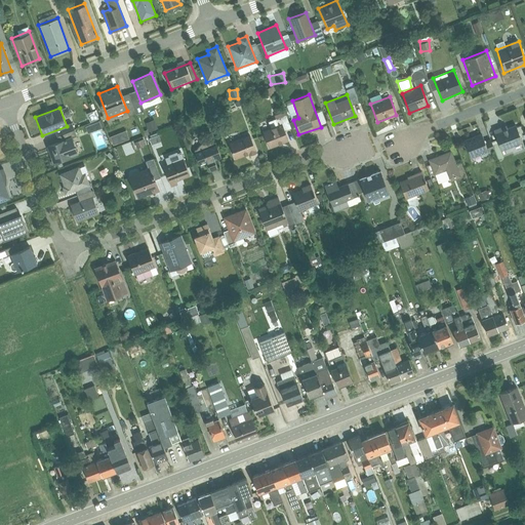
[(86,123),(95,152),(107,148),(95,115),(89,117),(91,121),(86,123)]
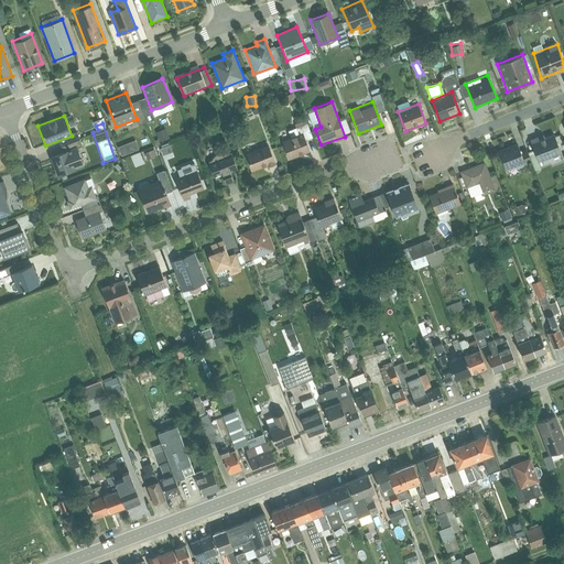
[(289,161),(310,153),(299,127),(286,131),(291,143),(283,147),(289,161)]
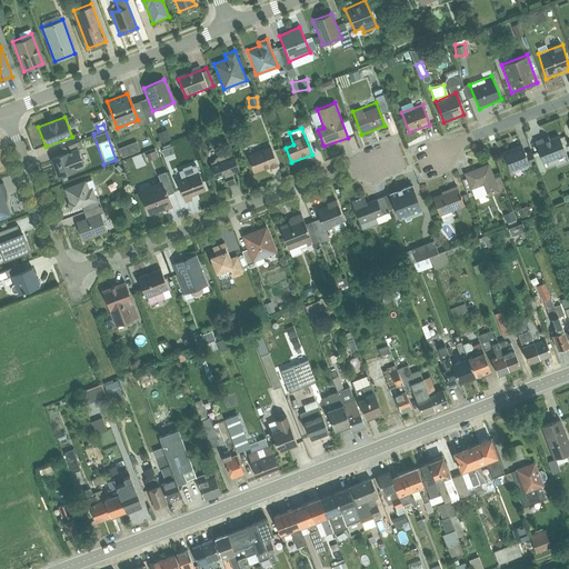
[(543,163),(566,155),(557,132),(535,141),(543,163)]
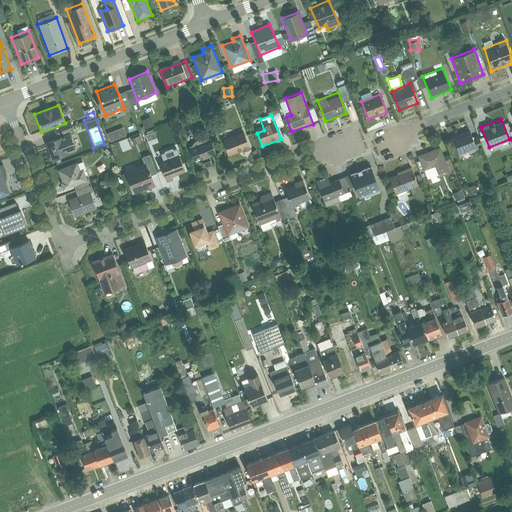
[(110,142),(125,136),(121,127),(107,132),(110,142)]
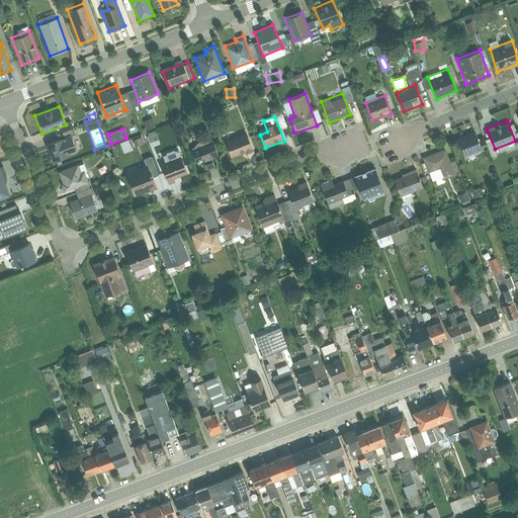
[(153,132),(146,135),(152,149),(159,145),(153,132)]
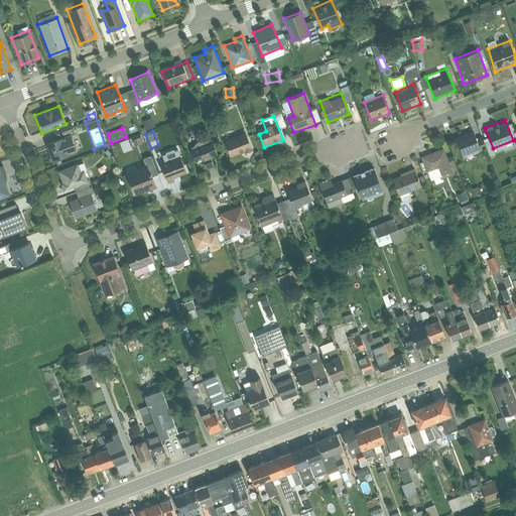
[(231,158),(251,150),(244,131),(224,139),(231,158)]
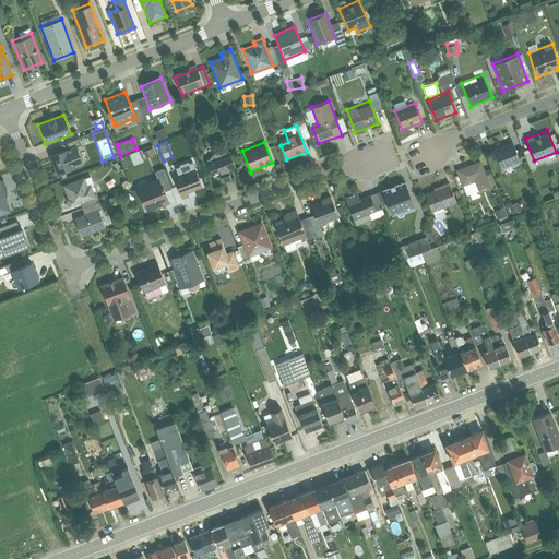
[(501,169),(520,163),(513,144),(495,152),(501,169)]
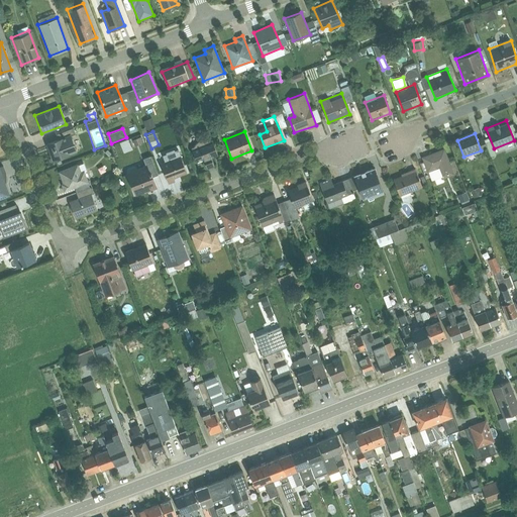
[(53,161),(76,152),(70,134),(45,143),(53,161)]
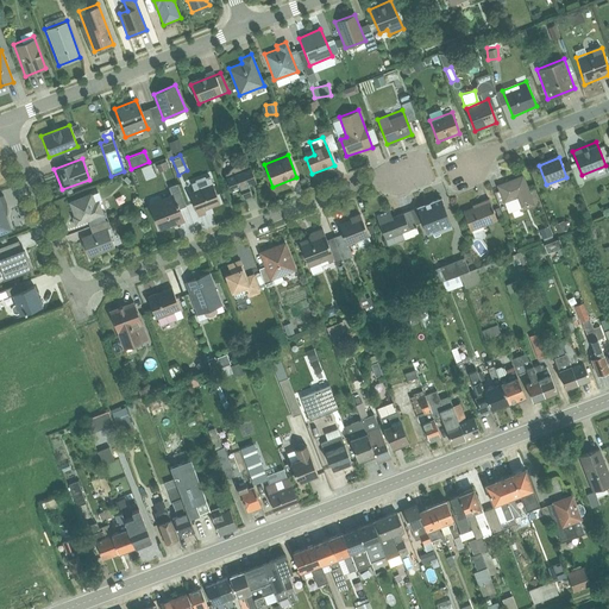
[(156,163),(157,174),(170,171),(168,161),(156,163)]
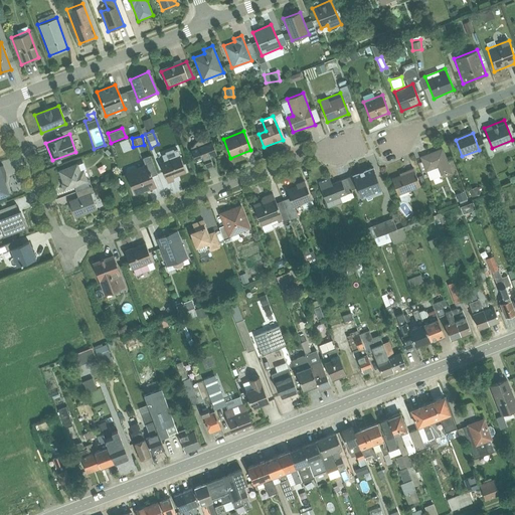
[(122,152),(131,149),(127,139),(118,142),(122,152)]
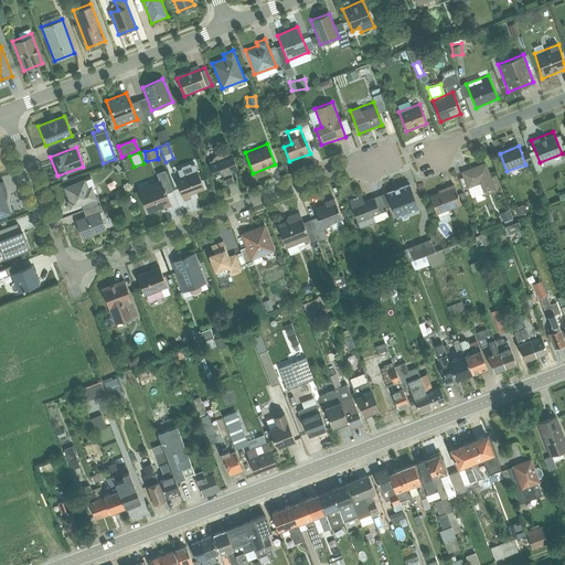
[(214,180),(237,171),(231,156),(209,164),(214,180)]
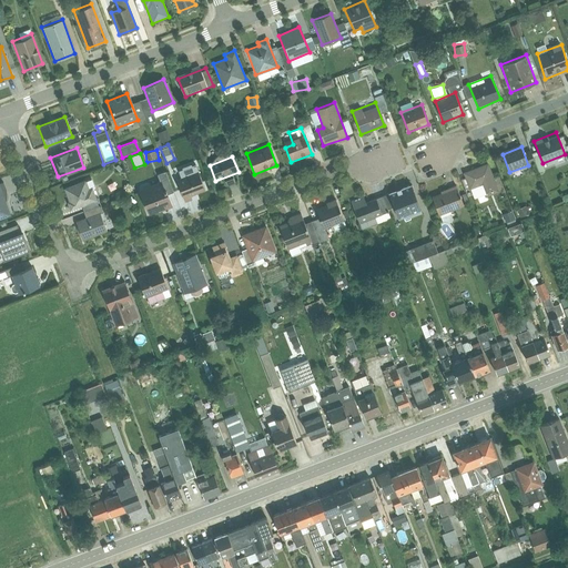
[(486,196),(498,192),(487,163),(463,172),(469,189),(482,184),(486,196)]
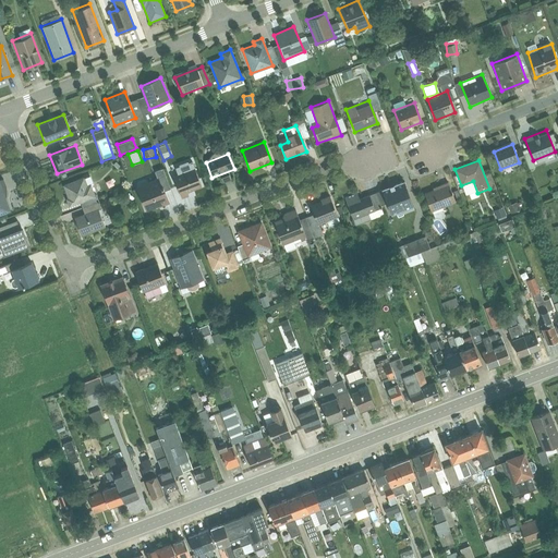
[(181,196),(201,189),(191,164),(171,171),(181,196)]
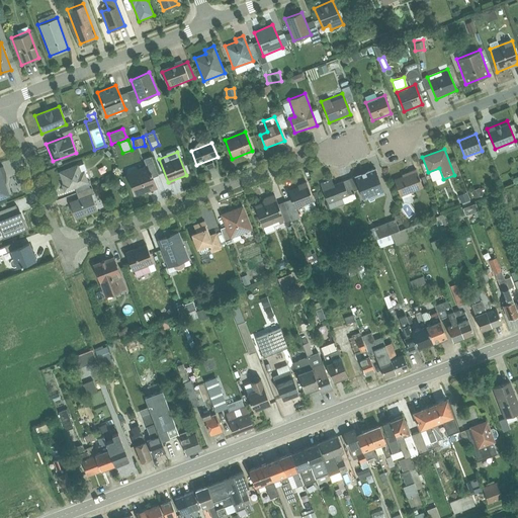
[(64,193),(88,184),(83,171),(80,173),(77,165),(57,173),(64,193)]
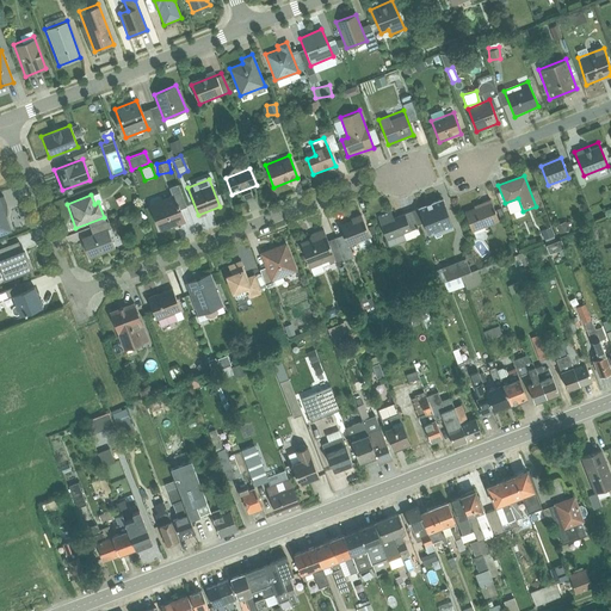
[(159,232),(184,222),(174,196),(149,204),(159,232)]
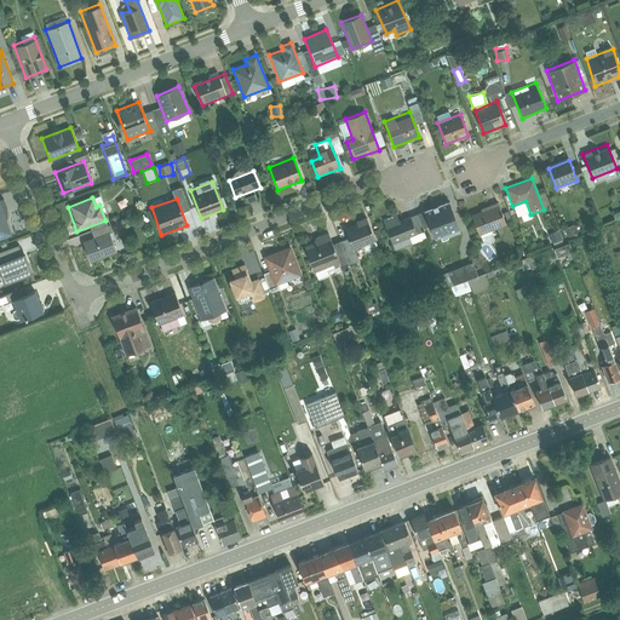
[(435,237),(457,229),(446,201),(423,211),(435,237)]
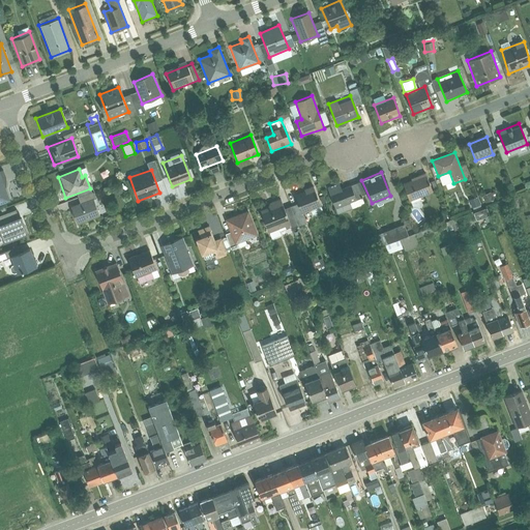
[(410,200),(432,192),(425,175),(403,183),(410,200)]
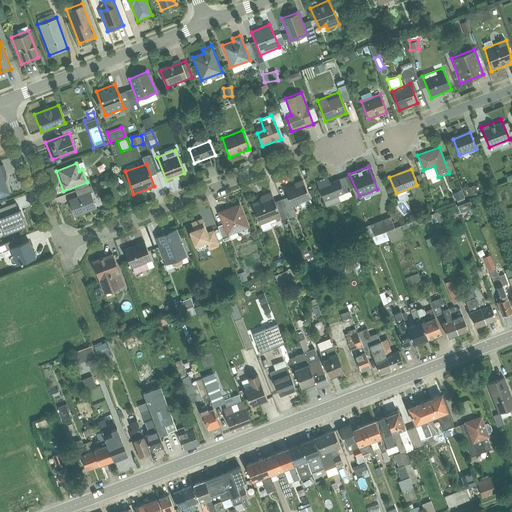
[(323,201),(344,193),(337,174),(316,182),(323,201)]
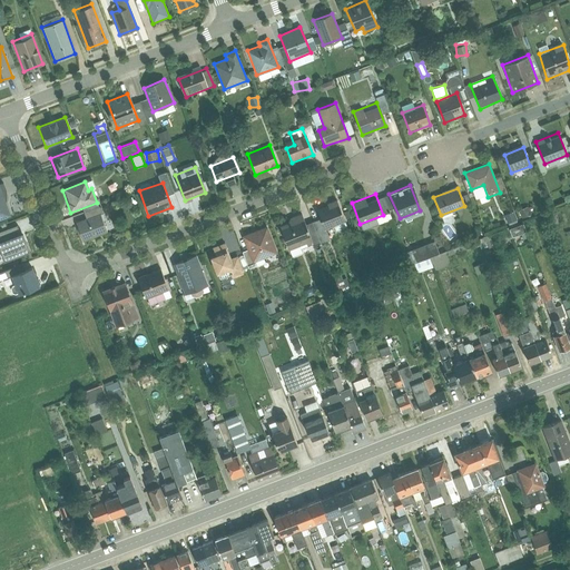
[(328,239),(349,233),(338,204),(318,212),(328,239)]
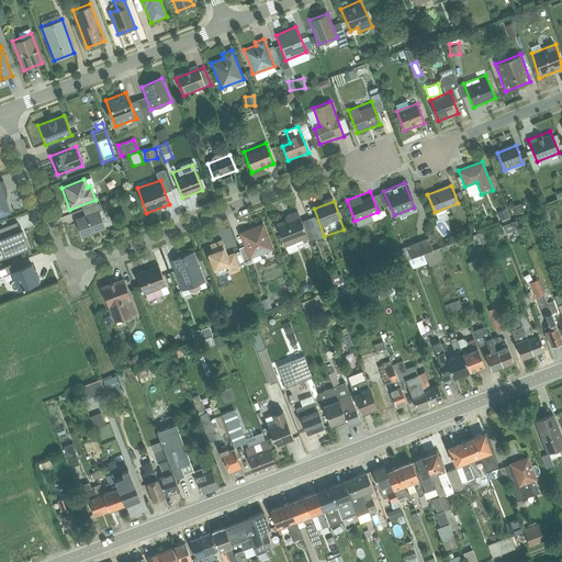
[(496,213),(501,223),(509,220),(505,210),(496,213)]
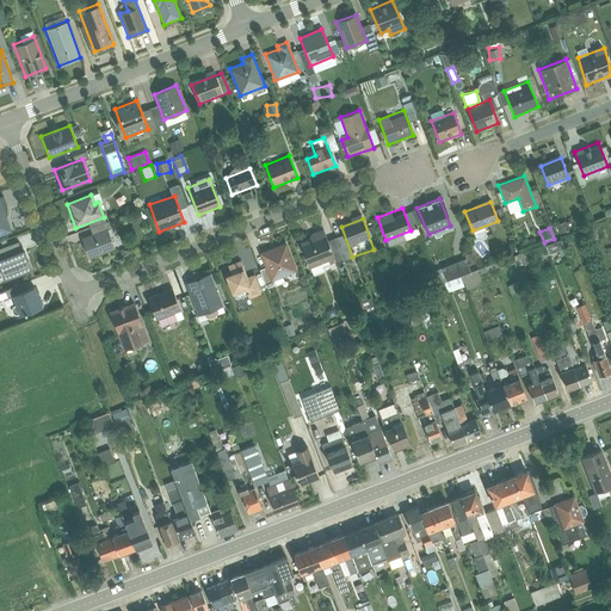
[(87,259),(113,250),(106,229),(80,240),(87,259)]
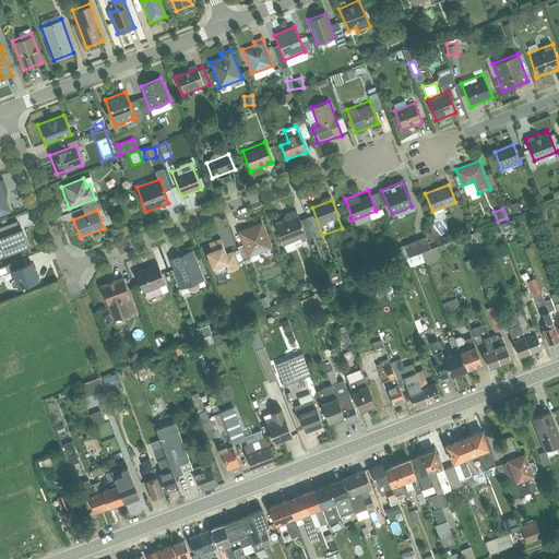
[(283,248),(305,239),(295,212),(273,221),(283,248)]
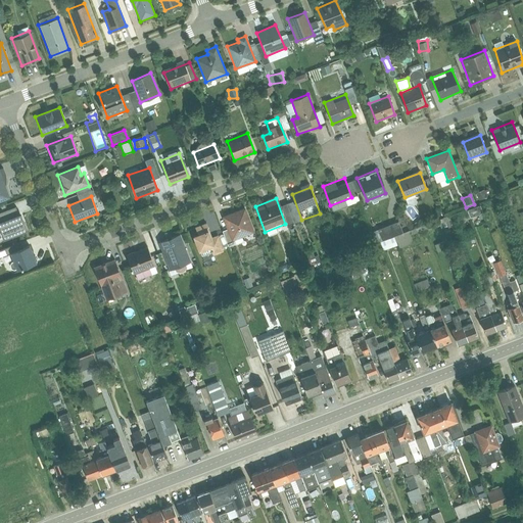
[(470,218),(482,212),(479,205),(467,210),(470,218)]
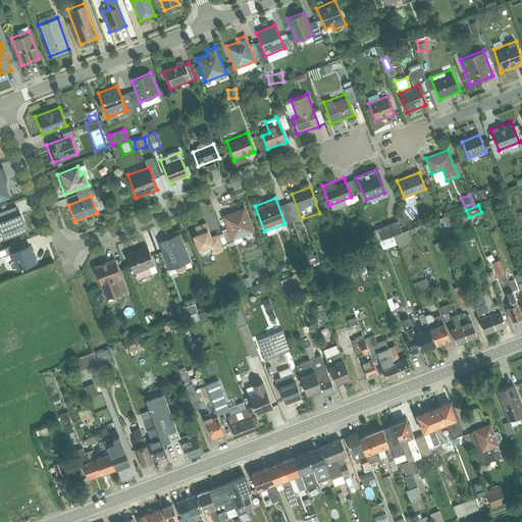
[(0,232),(2,239),(24,229),(15,206),(0,211),(0,232)]
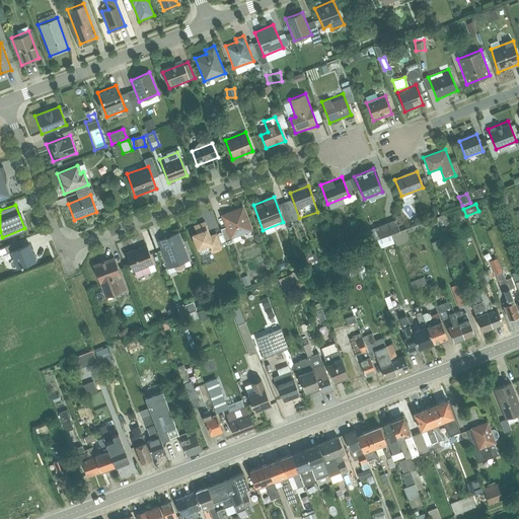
[(229,239),(252,230),(243,206),(220,215),(229,239)]
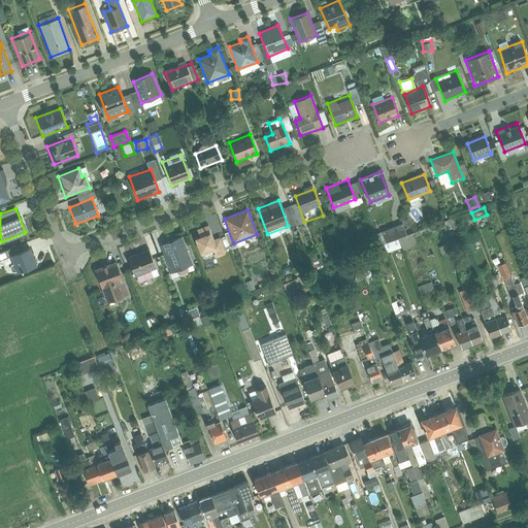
[(400,246),(401,250),(417,244),(413,232),(405,235),(402,224),(382,231),(388,251),(400,246)]
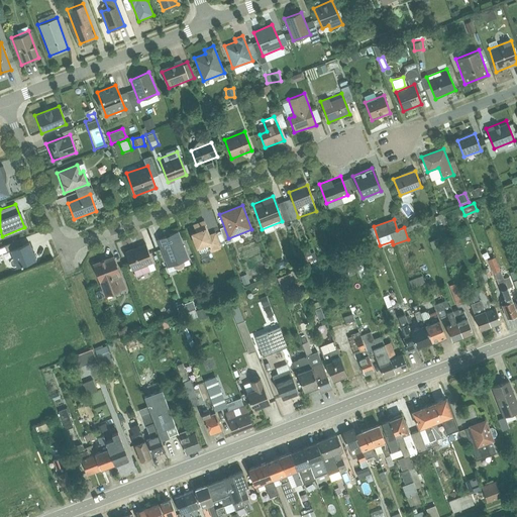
[(197,251),(212,245),(205,227),(190,232),(197,251)]
